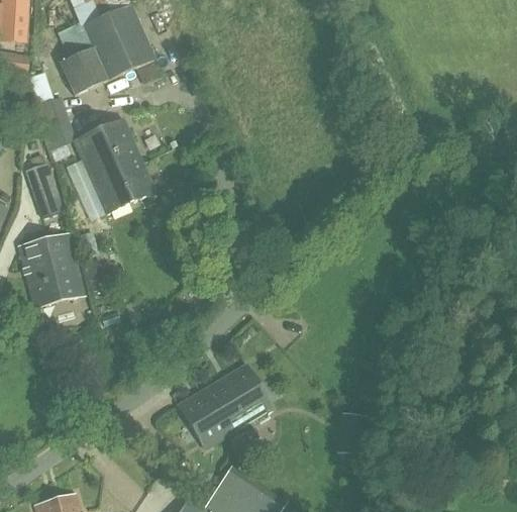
[(2,0),(2,2),(0,1),(0,34),(1,35),(1,38),(26,39),(27,0),(2,0)]
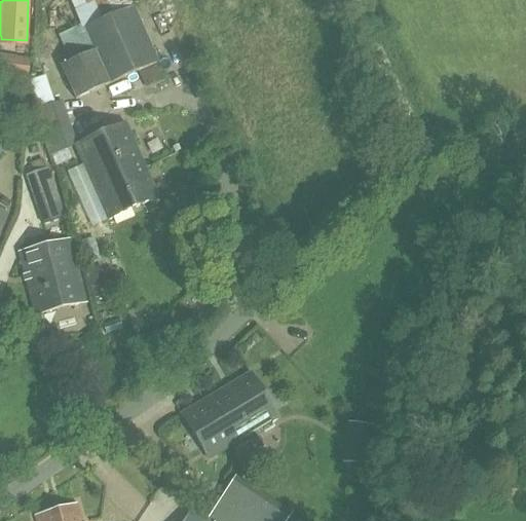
[(71,0),(74,7),(80,22),(59,31),(69,58),(60,62),(76,96),(159,59),(133,0),(71,0)]
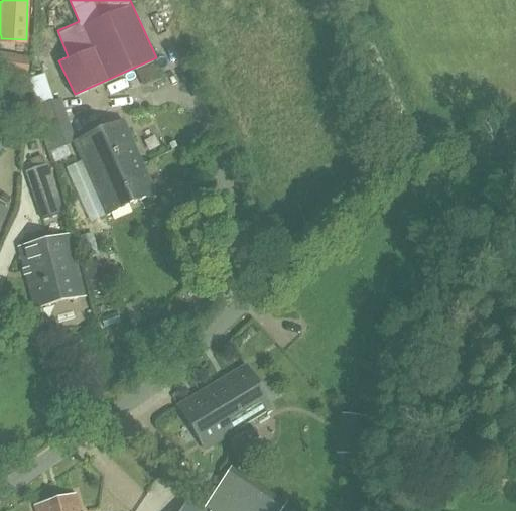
[(29,55),(1,51),(0,56),(0,69),(26,74),(29,55)]
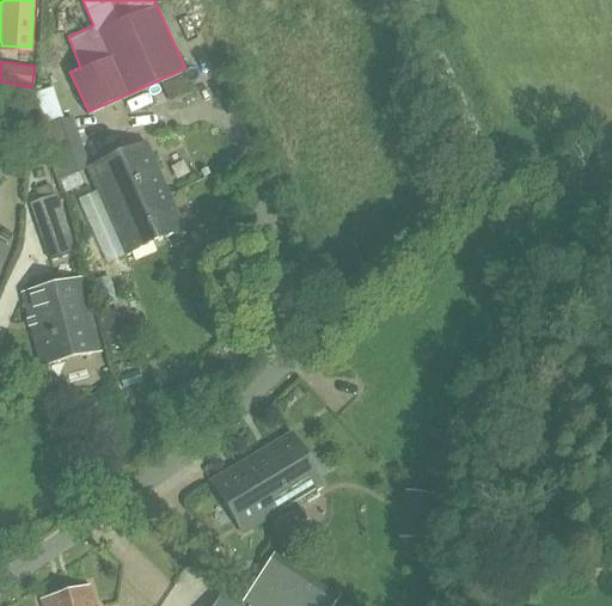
[(187,225),(148,136),(85,163),(124,252),(187,225)]
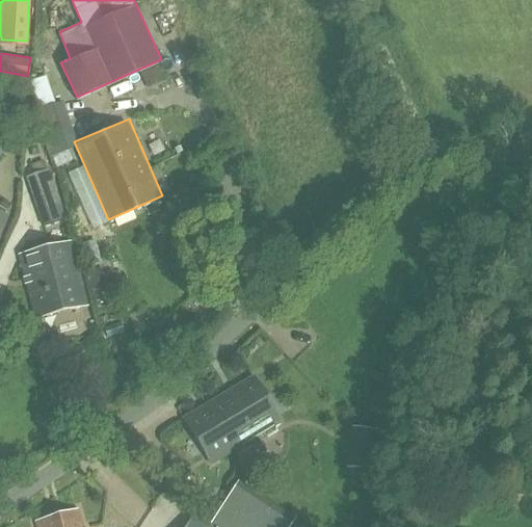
[(26,172),(38,204),(59,196),(48,164),(26,172)]
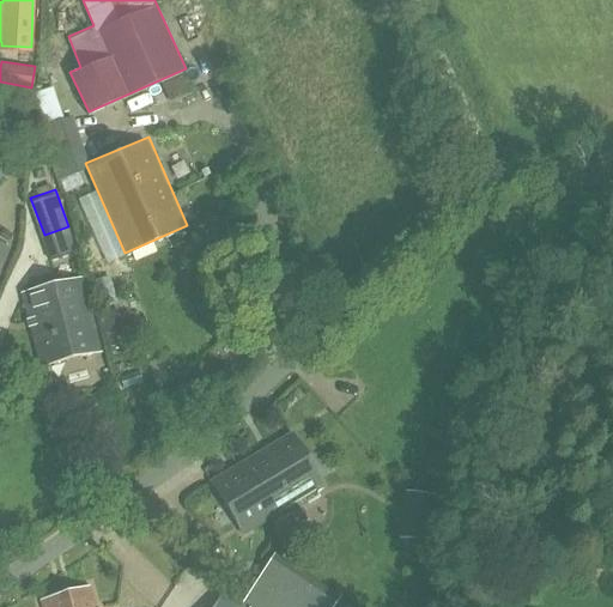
[(23,290),(42,362),(101,347),(82,274),(23,290)]
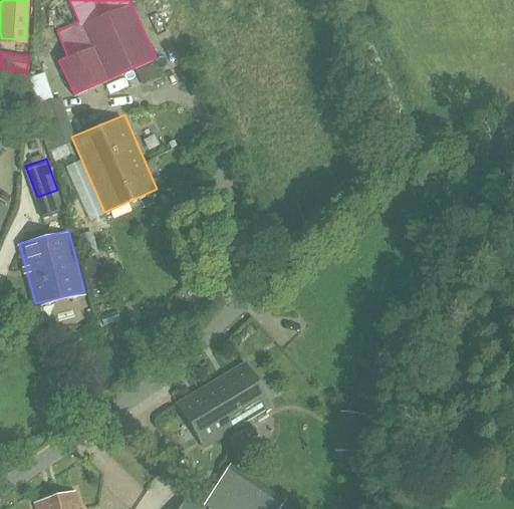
[(107,259),(99,261),(83,266),(90,288),(114,280),(107,259)]
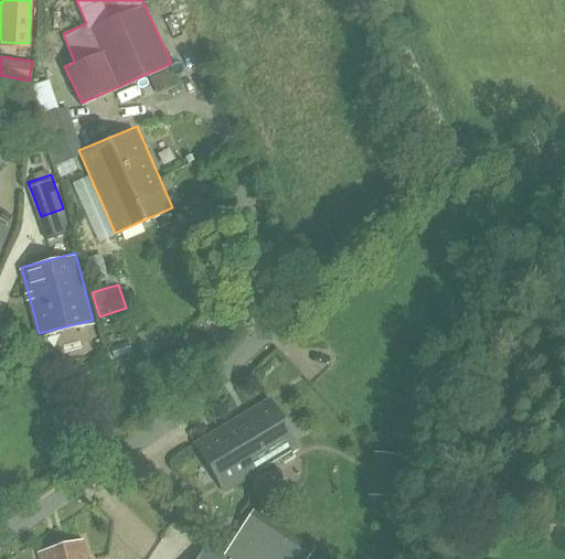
[(232,325),(226,319),(219,325),(224,332),(232,325)]
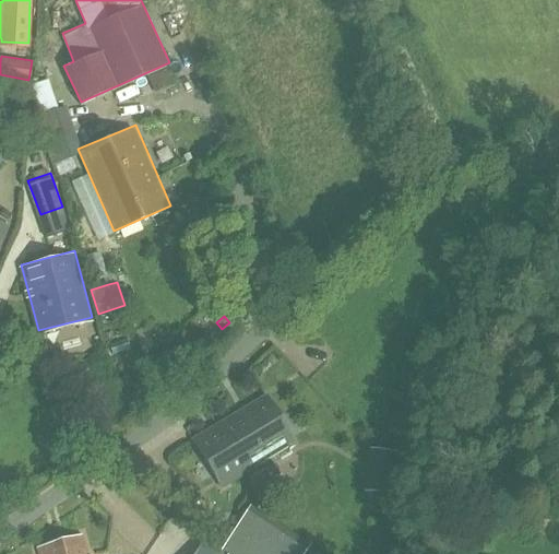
[(211,327),(203,334),(209,340),(216,333),(211,327)]
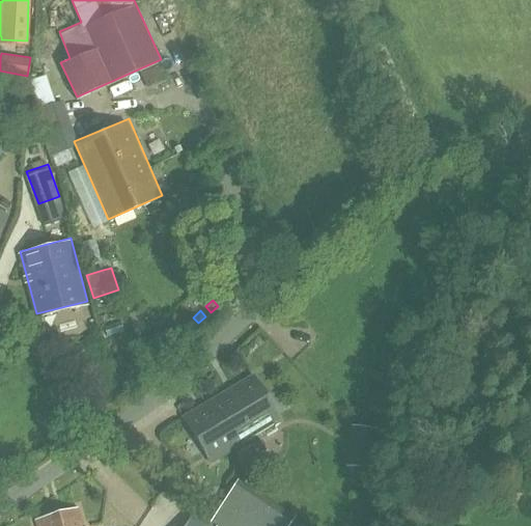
[(253,372),(184,414),(211,460),(242,441),(244,444),(276,425),(274,421),(280,418),(253,372)]
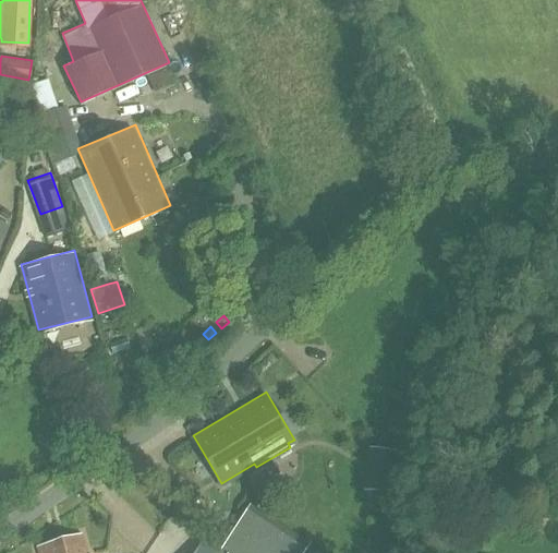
[(292,552),(299,543),(246,508),(246,509),(258,517),(238,549),(226,541),(225,541),(242,552),(292,552)]
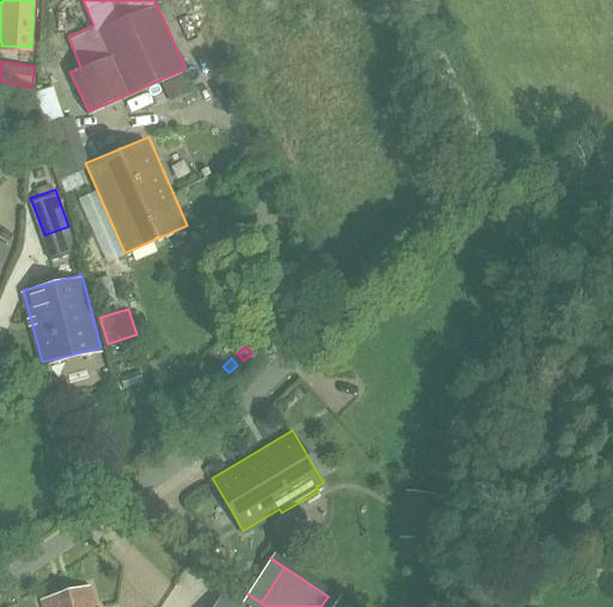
[(46,606),(96,606),(90,582),(43,596),(46,606)]
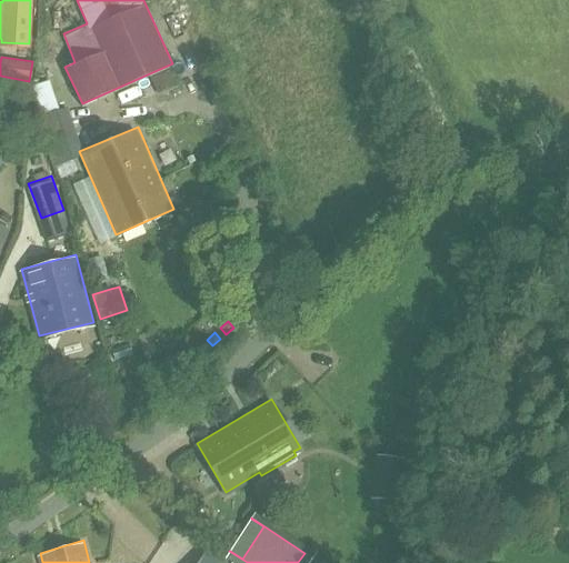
[(221,562),(203,552),(196,562),(221,562)]
